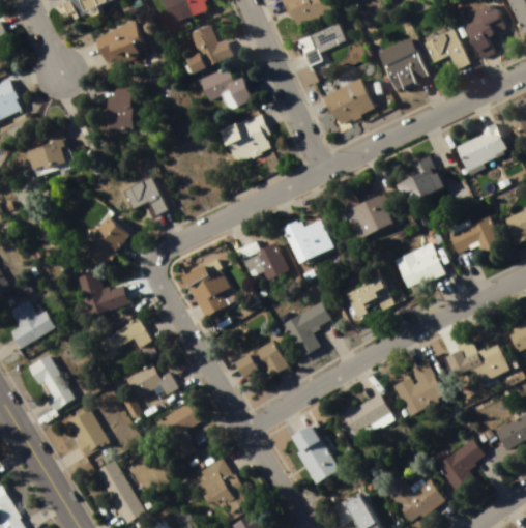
[(114,0),(115,2),(75,19),(66,0),(114,0)]
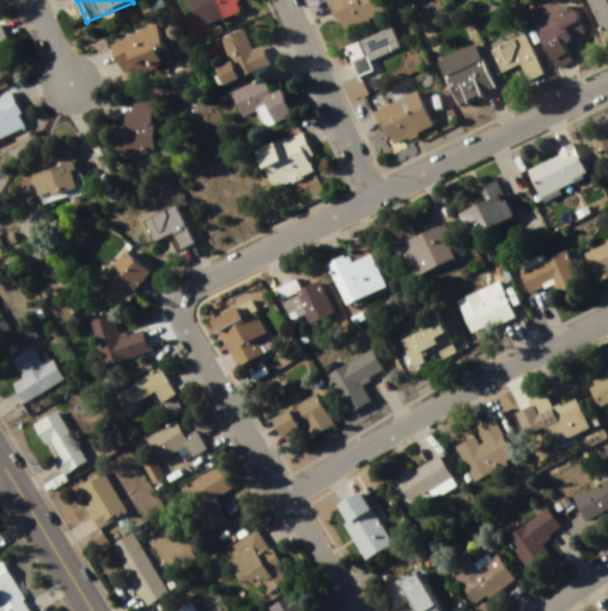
[(189,0),(201,30),(244,13),(238,0),(189,0)]
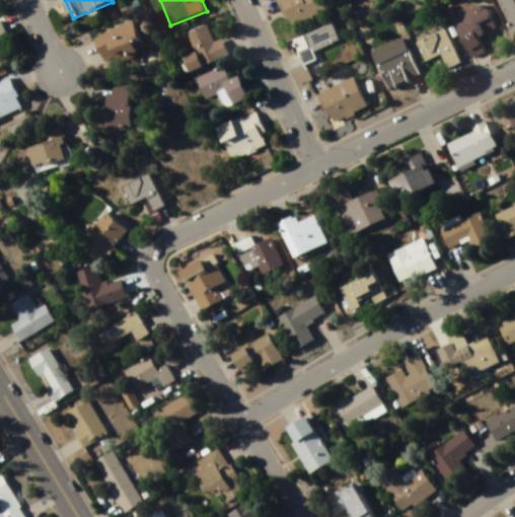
[(319,0),(324,10),(290,24),(280,0),(319,0)]
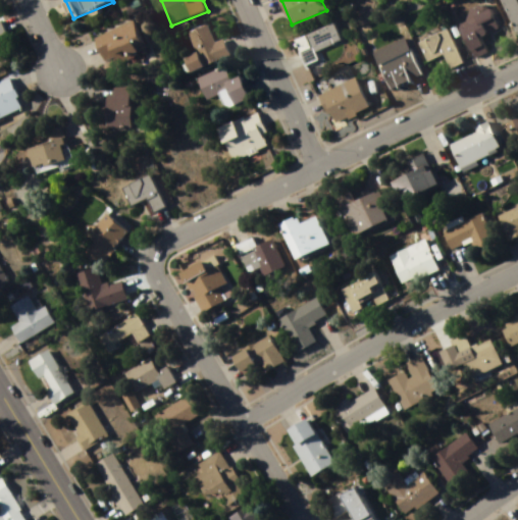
[(517,6),(514,0),(498,0),(514,34),(517,32),(517,6)]
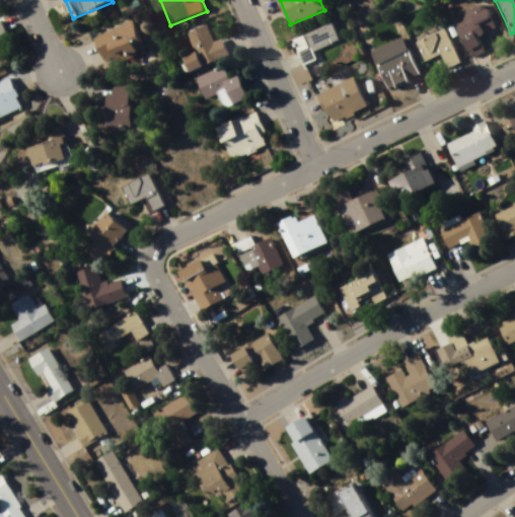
[(484,49),(476,35),(493,27),(483,9),(452,24),(468,57),(476,53),(484,49)]
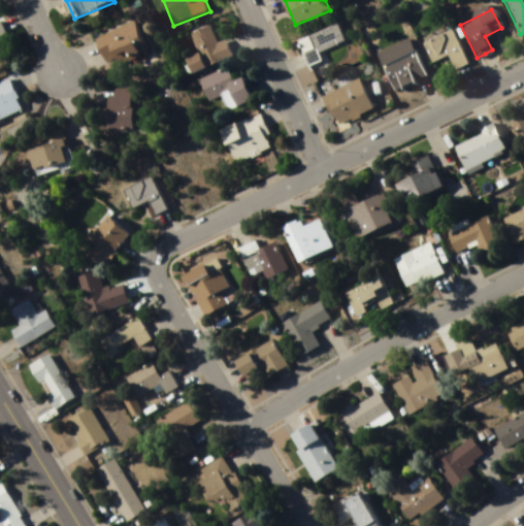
[(134,19),(149,53),(115,67),(110,59),(102,63),(95,47),(91,37),(134,19)]
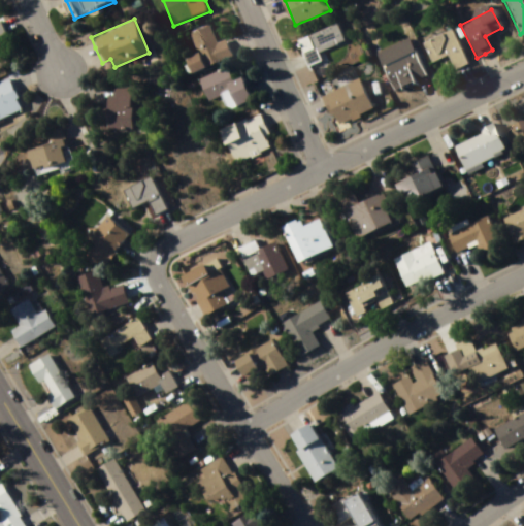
[(335,23),(294,40),(302,60),(305,68),(321,62),(318,53),(344,41),(335,23)]
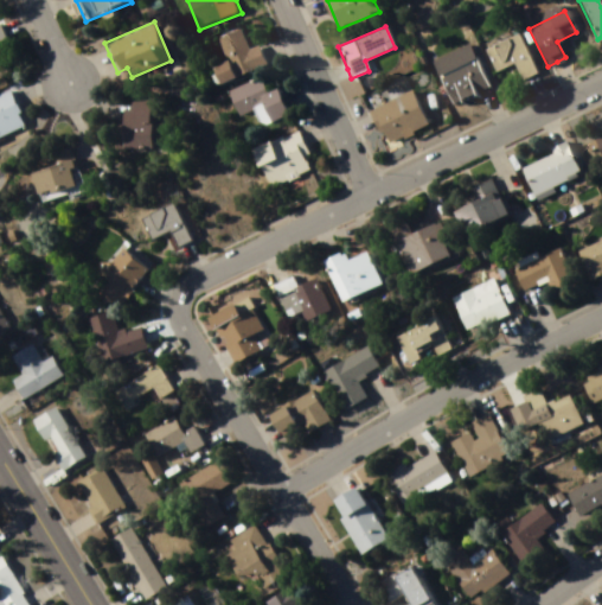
[(266,67),(260,56),(255,44),(249,48),(241,29),(218,39),(228,62),(211,69),(219,88),(266,67)]
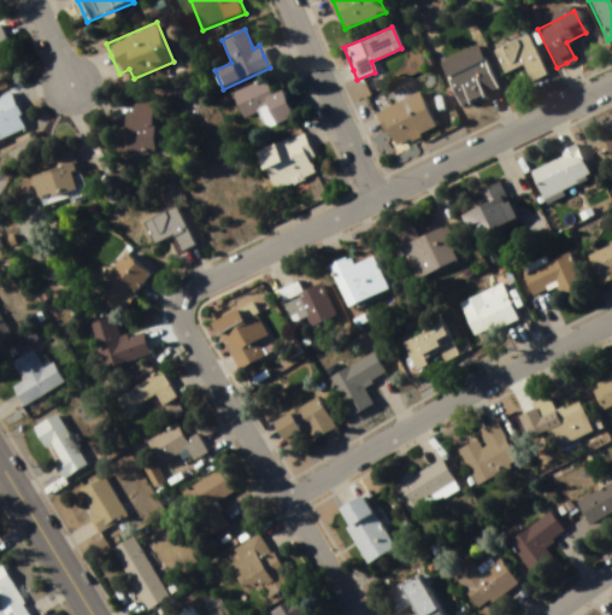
[(542,71),(537,74),(530,76),(525,64),(502,74),(492,48),(527,34),(542,71)]
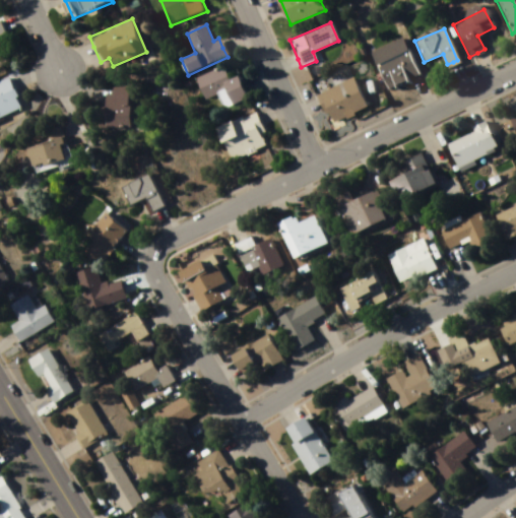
[(418,75),(401,37),(372,51),(389,88),(416,76),(418,75)]
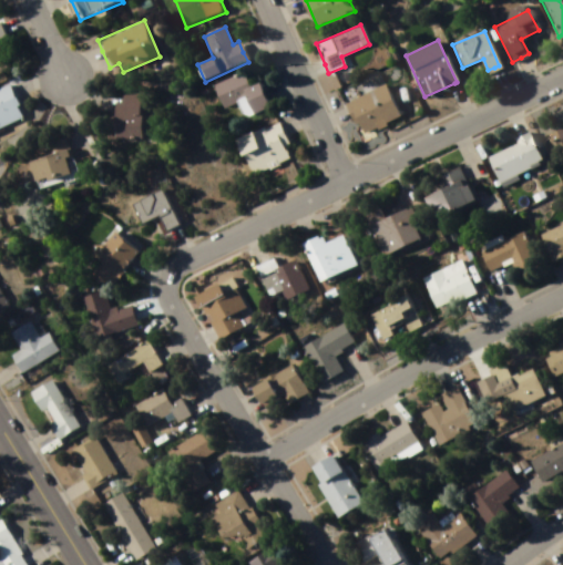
[(269,110),(258,85),(246,91),(238,74),(213,86),(223,108),(234,102),(243,122),(269,110)]
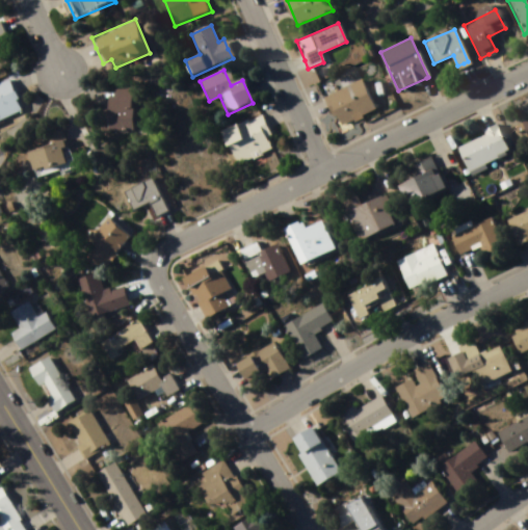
[(0,117),(23,108),(12,85),(9,78),(0,82),(0,117)]
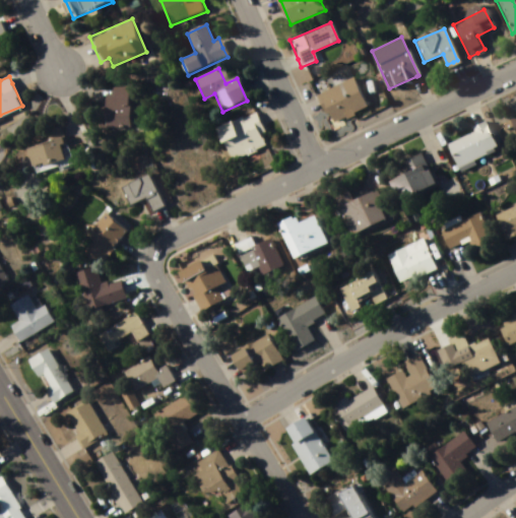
[(329,126),(368,108),(352,76),(314,95),(317,102),(329,126)]
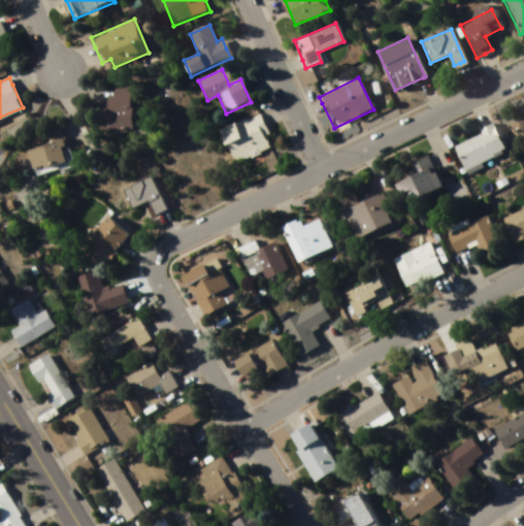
[(100,128),(140,128),(140,106),(129,106),(128,87),(100,87),(100,128)]
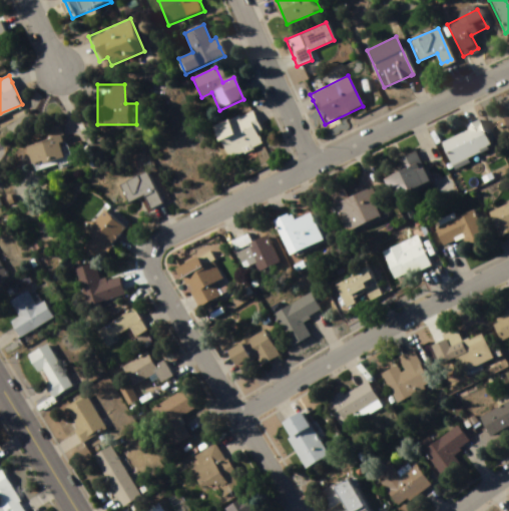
[(261,129),(252,112),(251,109),(211,128),(219,143),(222,141),(229,157),(262,142),(257,133),(261,129)]
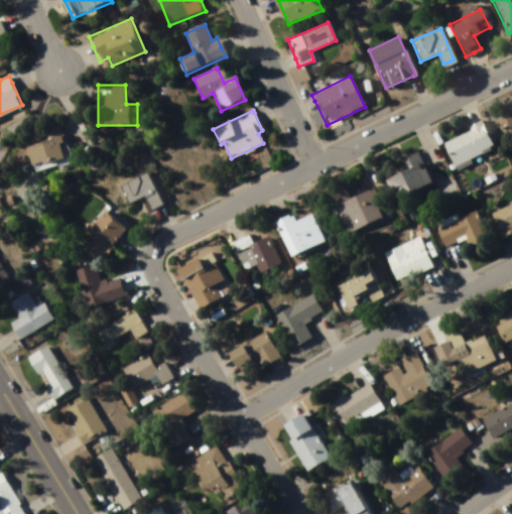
[(503,119),(511,114),(511,137),(503,119)]
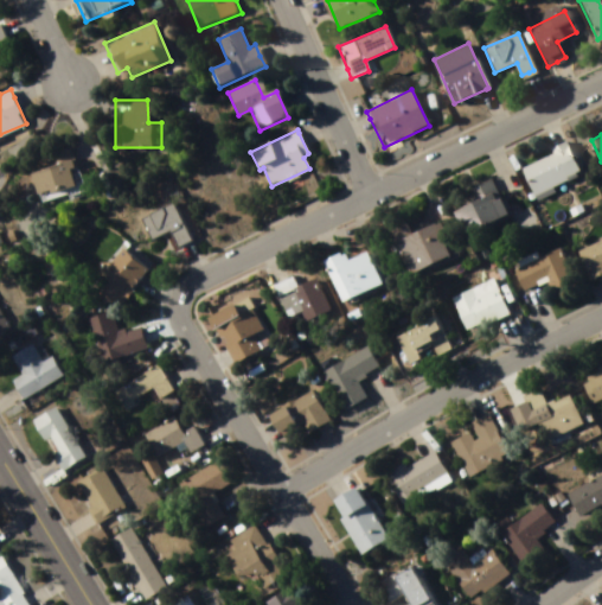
[(90,191),(68,199),(65,192),(39,202),(29,176),(51,167),(45,152),(71,141),(77,157),(90,191)]
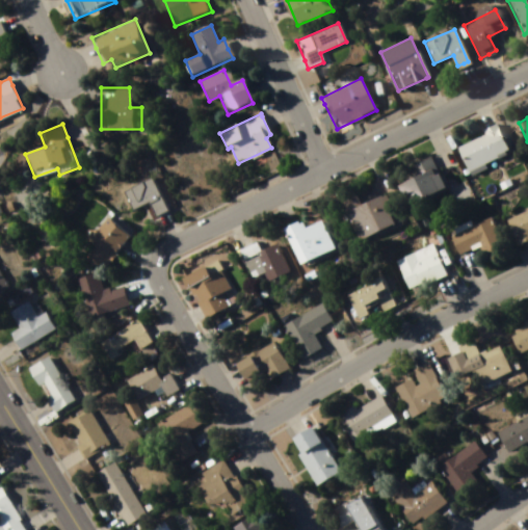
[(455,151),(484,136),(482,131),(487,128),(497,124),(510,152),(467,174),(455,151)]
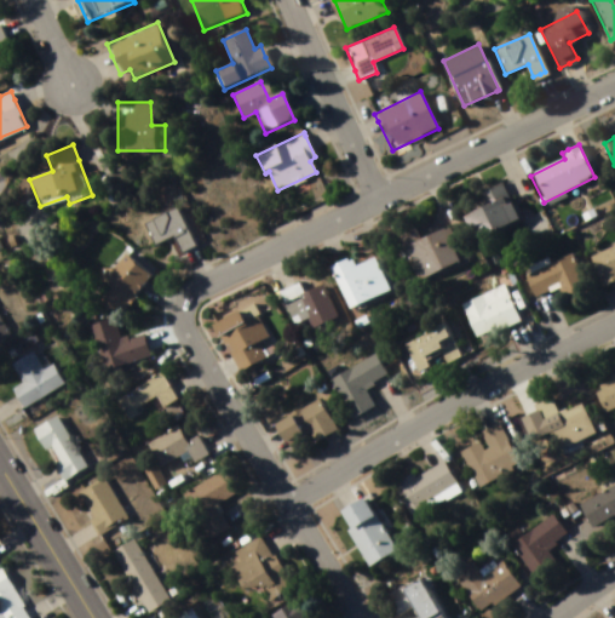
[(467,215),(488,205),(481,189),(503,179),(519,219),(478,238),(467,215)]
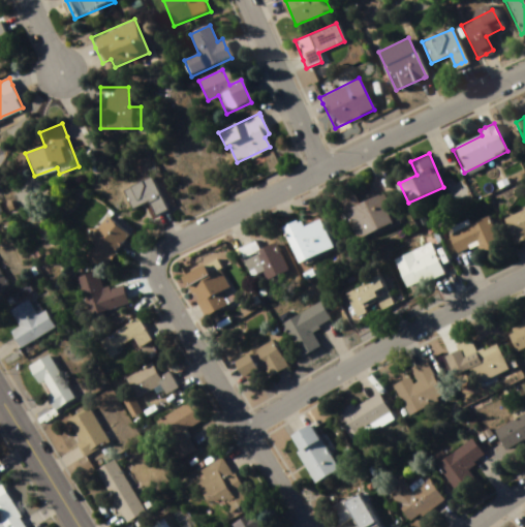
[(166,208),(150,176),(122,190),(131,207),(146,199),(153,215),(161,211),(166,208)]
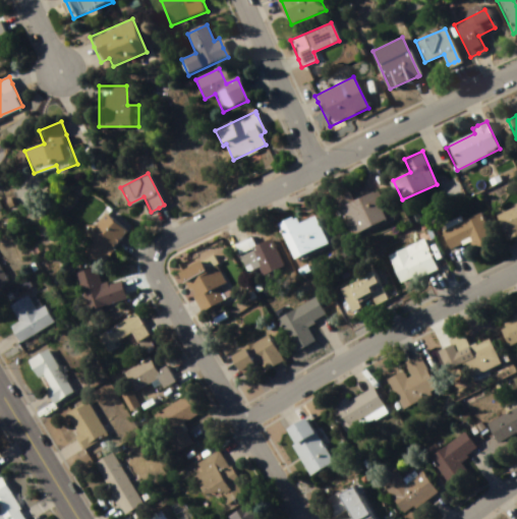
[(376,191),(353,203),(349,193),(345,185),(326,195),(348,238),(389,217),(376,191)]
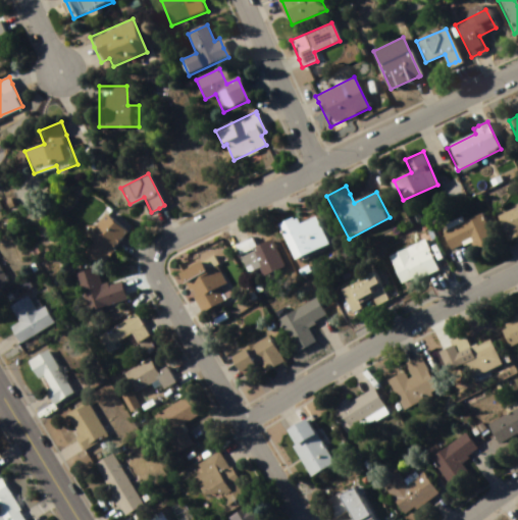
[(497,214),(517,204),(517,197),(516,195),(517,194),(517,238),(511,242),(497,214)]
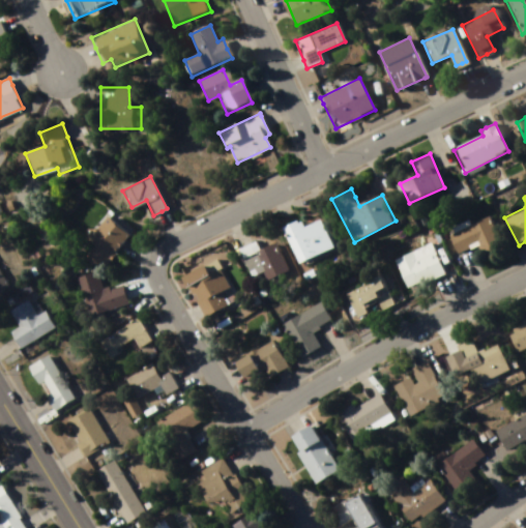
[(130,233),(108,215),(95,231),(81,229),(75,264),(92,267),(105,266),(124,241),(130,233)]
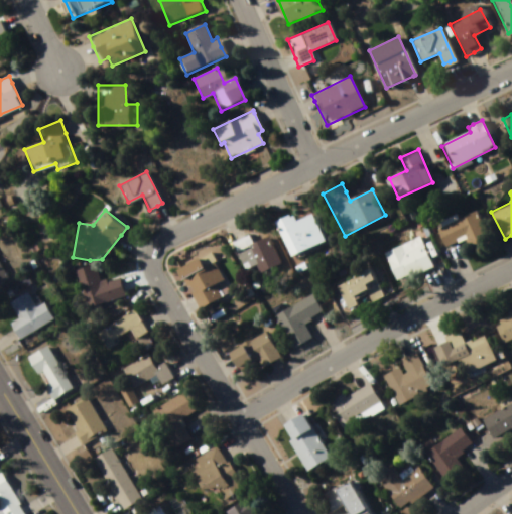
[(444,245),(437,229),(442,226),(459,218),(476,210),(492,245),(477,252),(468,234),(444,245)]
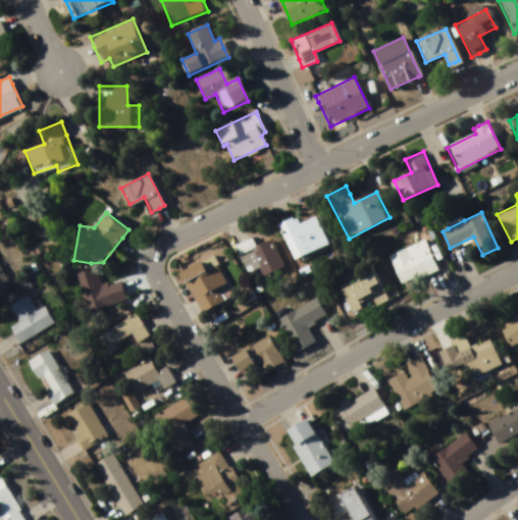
[(464,220),(461,215),(445,223),(448,228),(464,220)]
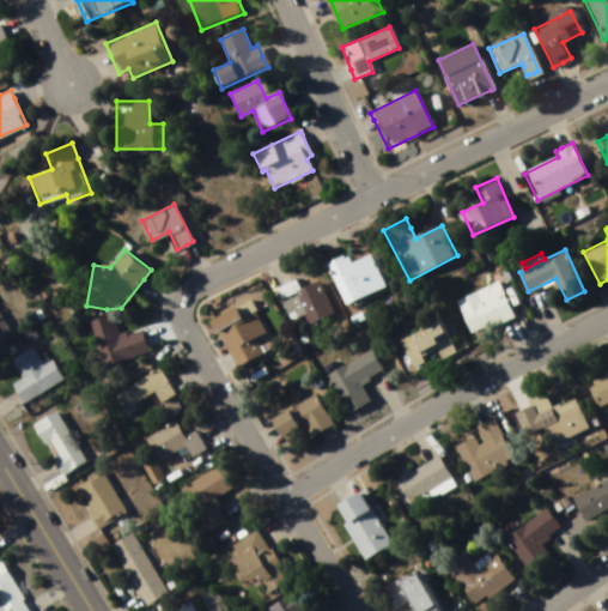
[(326,265),(334,260),(347,254),(351,264),(369,255),(384,286),(345,306),(326,265)]
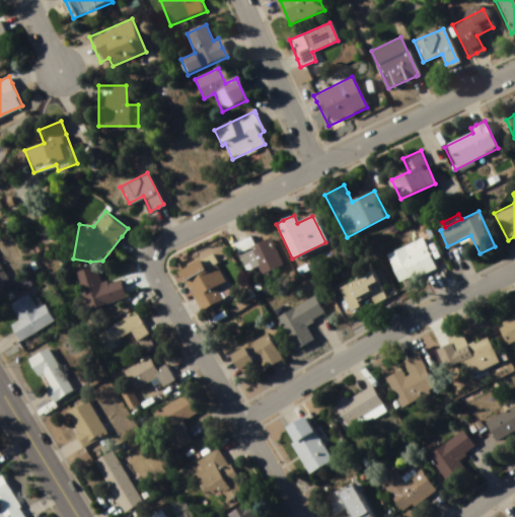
[(233,244),(237,241),(249,235),(254,244),(268,237),(282,264),(251,280),(233,244)]
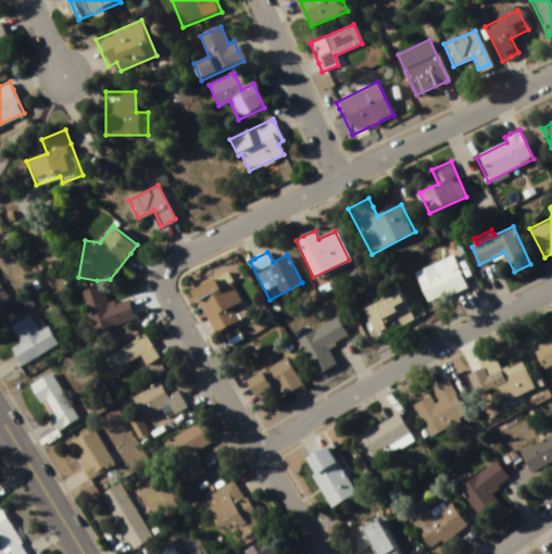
[(427,300),(414,272),(453,253),(469,287),(455,292),(452,288),(427,300)]
